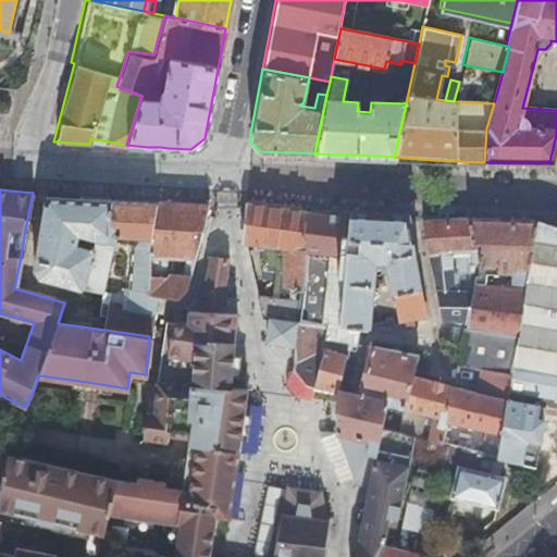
[(106,232),(110,199),(91,197),(79,197),(46,195),(32,269),(36,276),(70,286),(78,287),(78,286),(94,230),(106,232)]
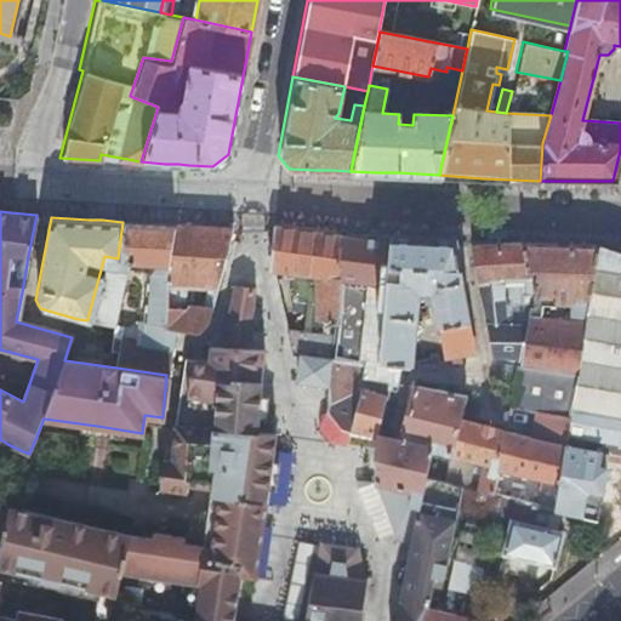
[(119,351),(117,368),(166,375),(174,330),(165,329),(176,226),(151,223),(123,222),(118,258),(104,256),(87,319),(113,322),(110,348),(119,351)]
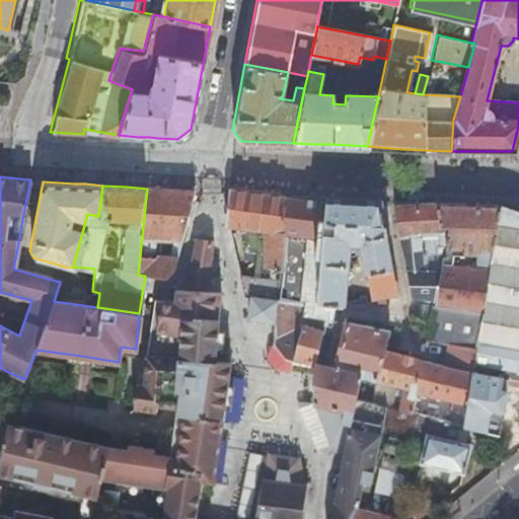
[(147,188),(147,189),(138,275),(145,276),(163,279),(168,277),(172,274),(174,273),(177,258),(156,256),(157,240),(182,241),(195,191),(180,190),(166,189),(158,189),(147,188)]
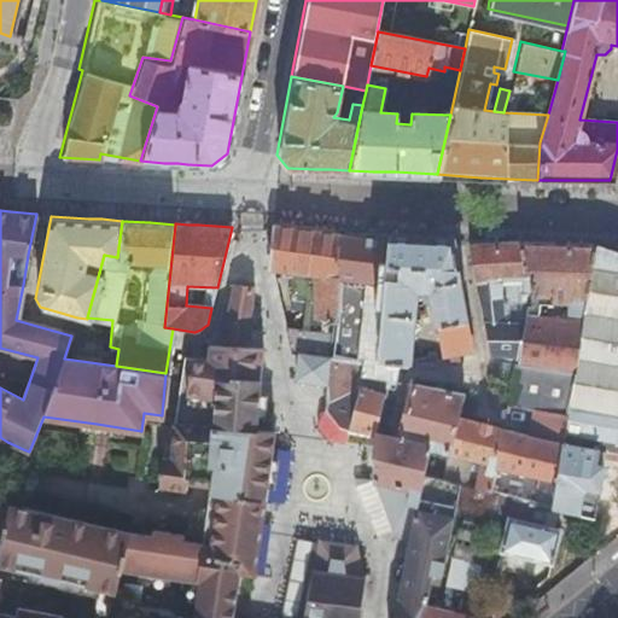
[(304,231),(275,226),(272,268),(284,269),(292,270),(291,307),(308,310),(309,301),(314,302),(314,318),(322,319),(321,330),(321,331),(336,333),(337,327),(343,235),(314,232),(304,231)]
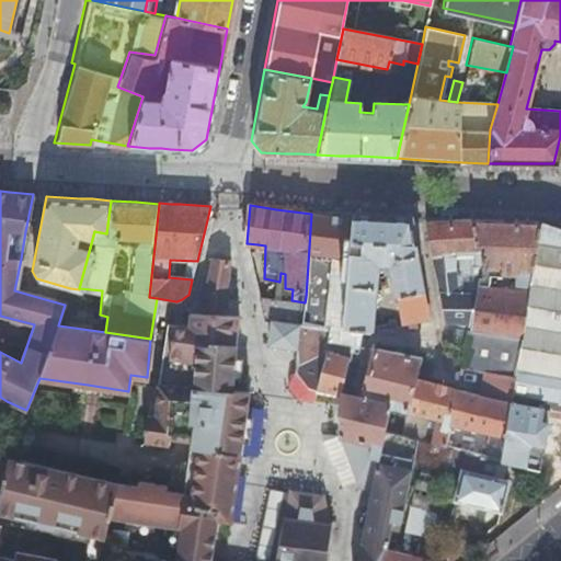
[(332,213),(311,214),(306,297),(305,302),(301,325),(327,328),(328,321),(344,324),(347,279),(341,279),(340,286),(322,284),(324,253),(350,256),(353,213),(332,213)]
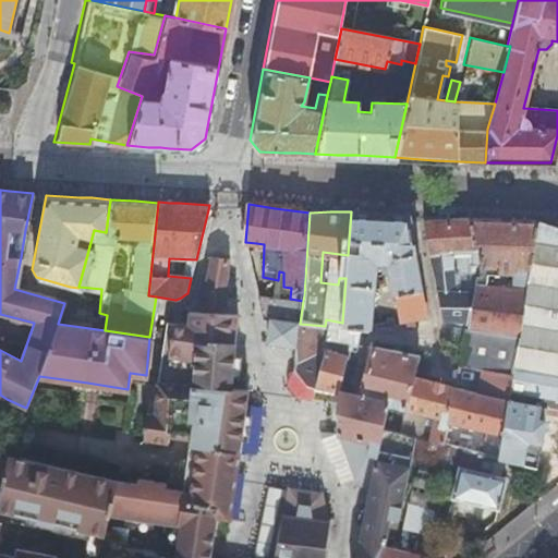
[(359,211),(351,211),(348,255),(346,278),(342,323),(341,324),(354,325),(368,326),(371,258),(377,258),(385,258),(388,273),(400,329),(421,331),(424,315),(408,215),(393,214),(381,213),(368,213),(359,211)]
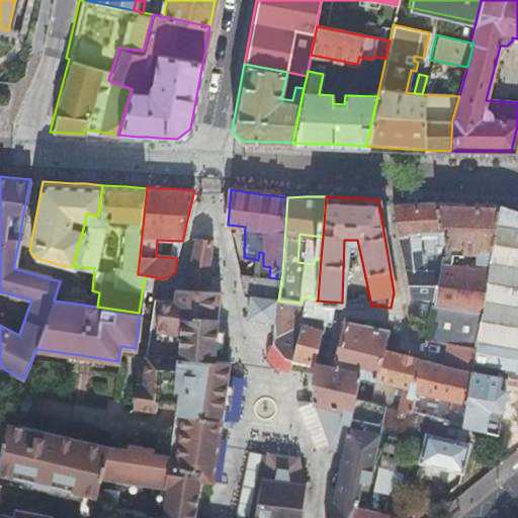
[(407,202),(392,202),(409,294),(421,295),(430,296),(429,301),(449,305),(481,310),(488,268),(455,264),(456,253),(461,254),(461,251),(475,253),(476,247),(491,249),(498,204),(469,203),(454,203),(438,203),(423,203),(407,202)]
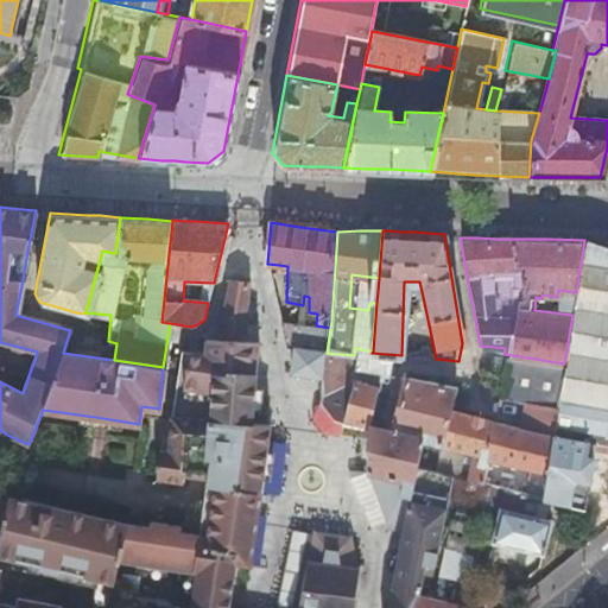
[(607,248),(584,240),(576,292),(572,315),(564,363),(557,406),(555,420),(596,428),(594,438),(602,441),(601,443),(607,443),(607,248)]
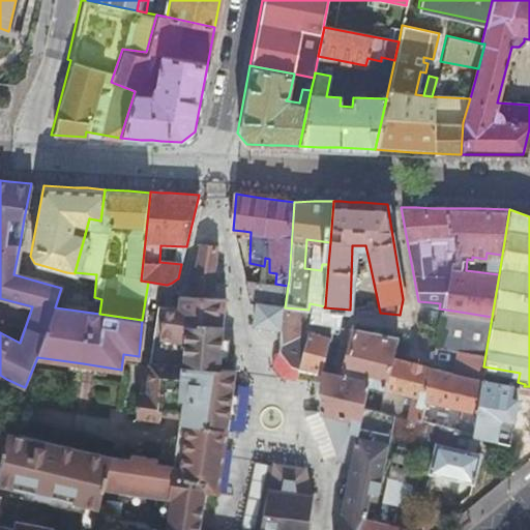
[(213,296),(213,292),(218,245),(212,245),(209,244),(200,244),(189,292),(188,294),(212,299),(213,296)]
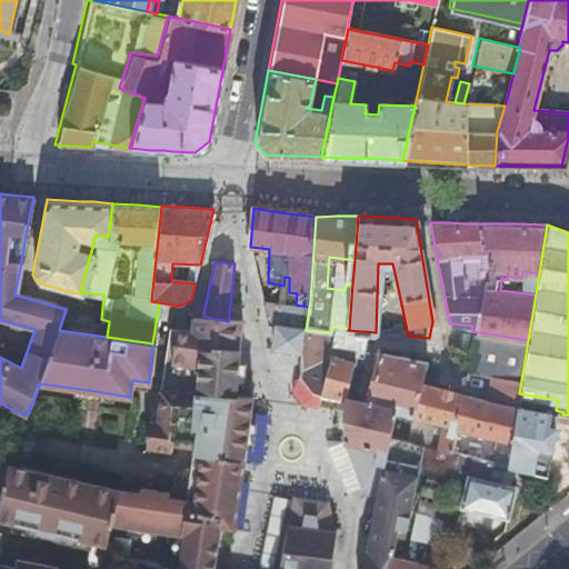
[(392,263),(385,263),(385,277),(396,278),(392,263)]
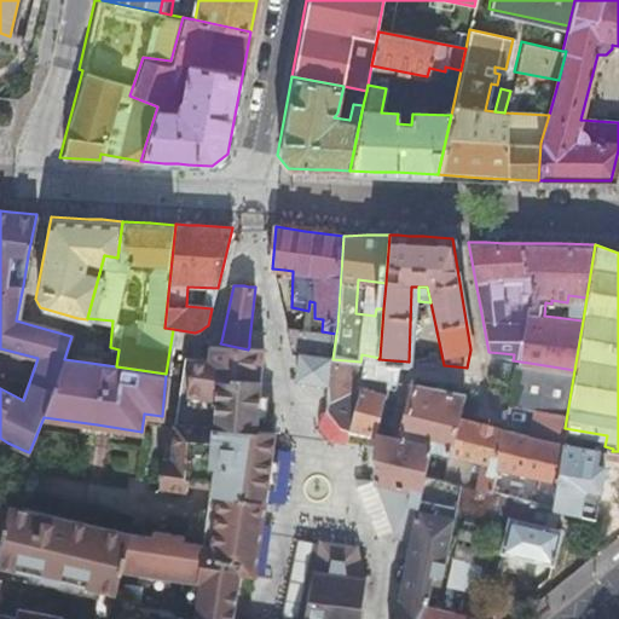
[(333,359),(336,334),(322,331),(319,331),(313,330),(312,356),(333,359)]
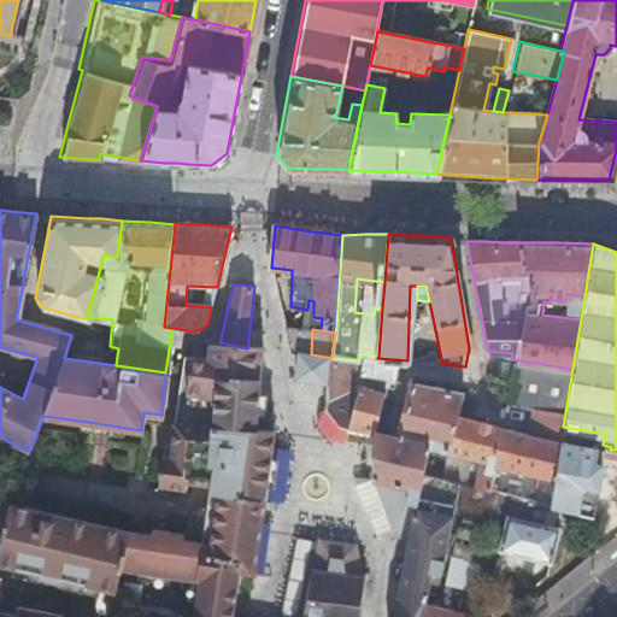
[(231,616),(238,569),(253,571),(262,516),(263,499),(274,428),(256,427),(259,377),(259,371),(262,345),(248,345),(247,348),(219,342),(219,344),(211,341),(207,359),(184,356),(174,421),(171,456),(162,456),(159,483),(186,487),(187,480),(211,483),(210,491),(207,509),(203,541),(182,538),(183,533),(153,528),(152,534),(130,530),(10,503),(7,509),(0,506),(0,562),(116,589),(121,566),(199,579),(193,616),(231,616)]
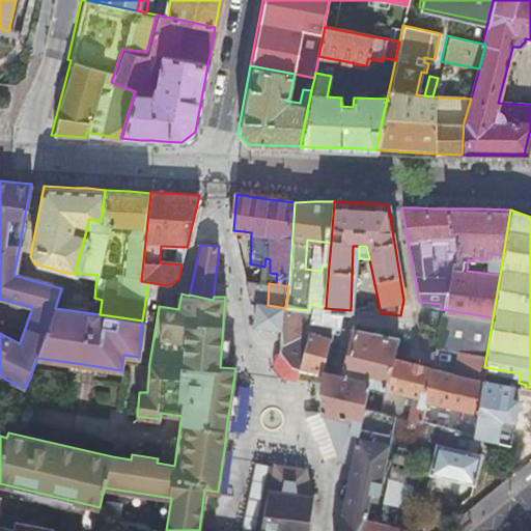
[(441,304),(431,303),(426,324),(437,325),(440,309),(441,304)]
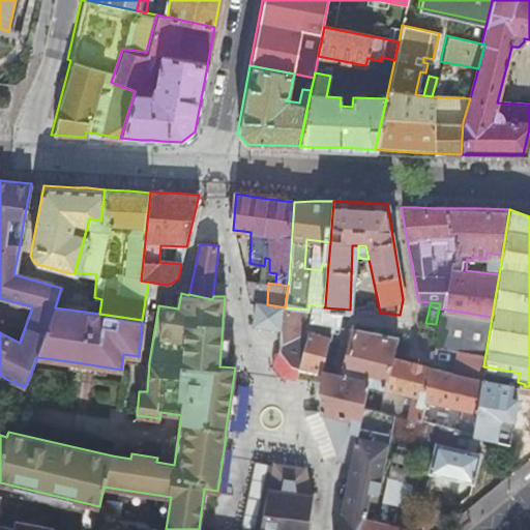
[(267,304),(258,303),(255,324),(283,327),(285,307),(267,304)]
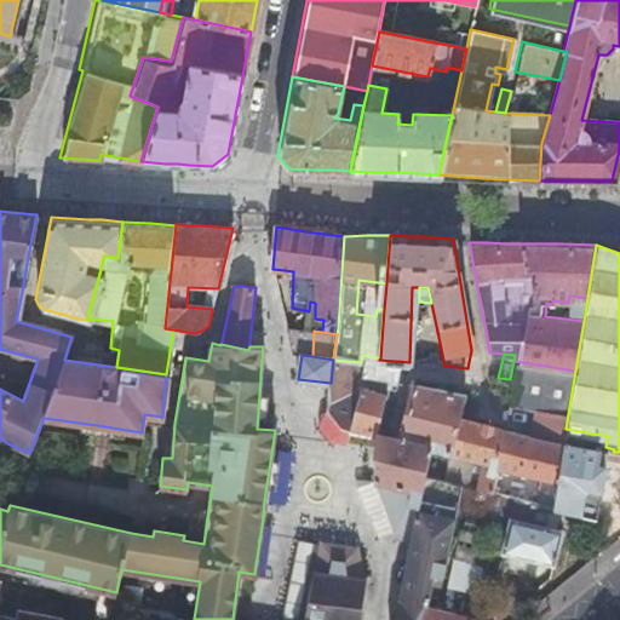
[(361,362),(333,360),(331,383),(328,411),(340,426),(375,435),(378,435),(394,361),(379,360),(380,359),(362,355),(361,362)]
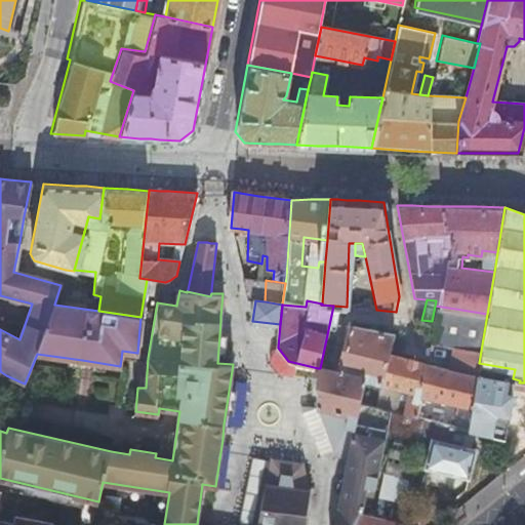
[(432,322),(435,322),(453,325),(455,309),(435,306),(432,321),(432,322)]
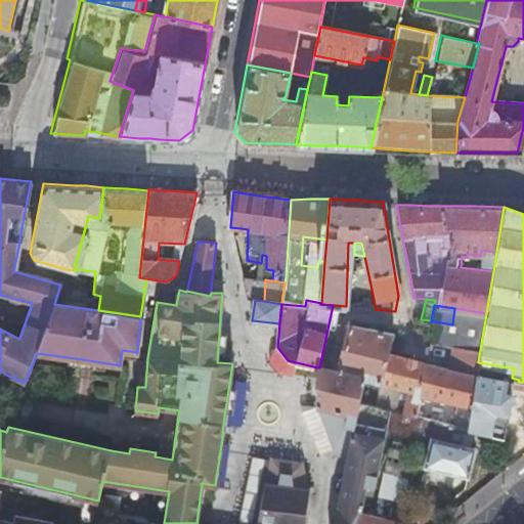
[(431,342),(453,345),(480,350),(486,313),(454,308),(452,324),(434,321),(432,334),(431,342)]
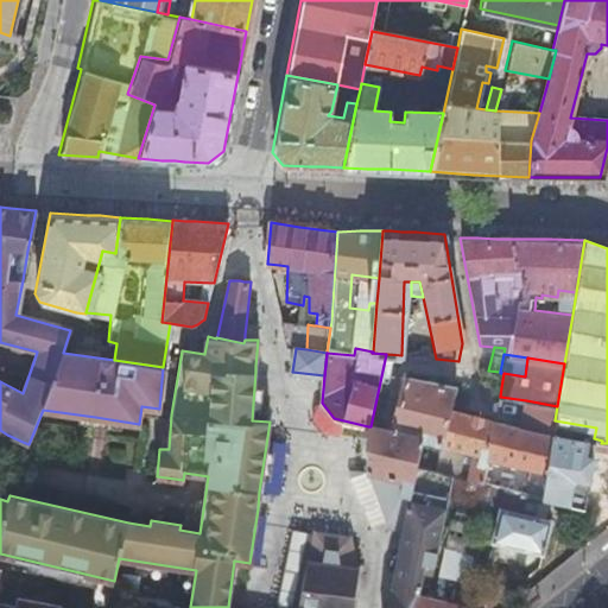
[(371,426),(368,426),(368,470),(385,519),(384,523),(384,527),(401,530),(411,464),(416,439),(442,445),(450,409),(455,385),(404,378),(391,431),(371,426)]
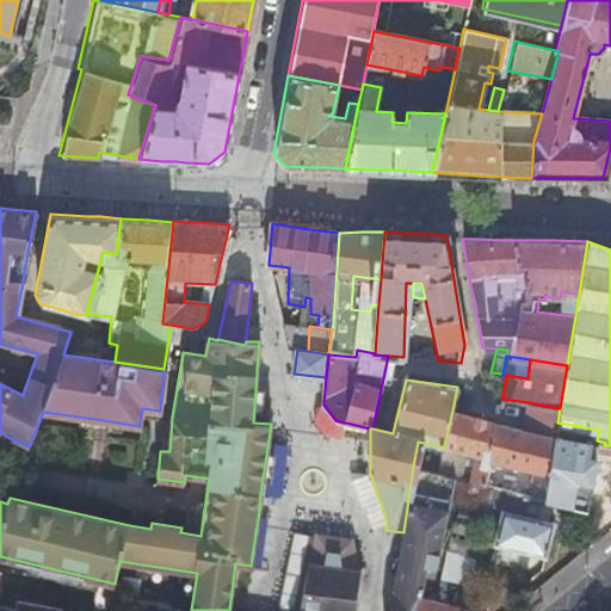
[(524,427),(498,423),(489,457),(511,463),(504,489),(528,494),(529,495),(537,469),(550,471),(556,434),(557,423),(560,408),(529,402),(524,427)]
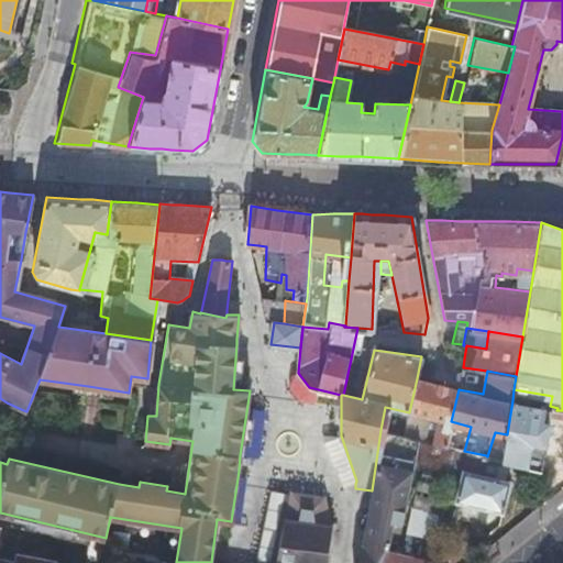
[(435,383),(417,378),(409,412),(428,417),(437,419),(432,442),(446,445),(451,421),(459,389),(435,383)]
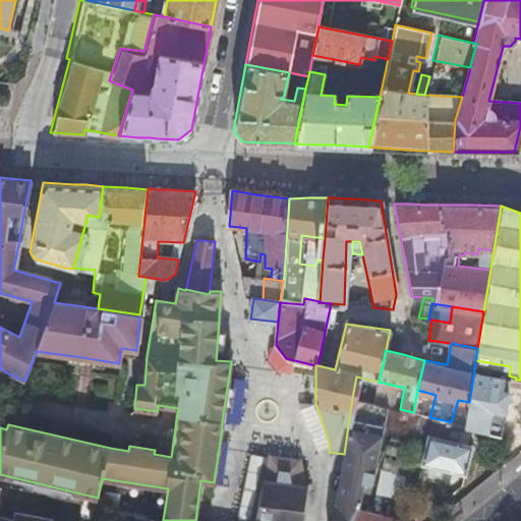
[(511,366),(475,360),(474,370),(509,378),(509,375),(511,366)]
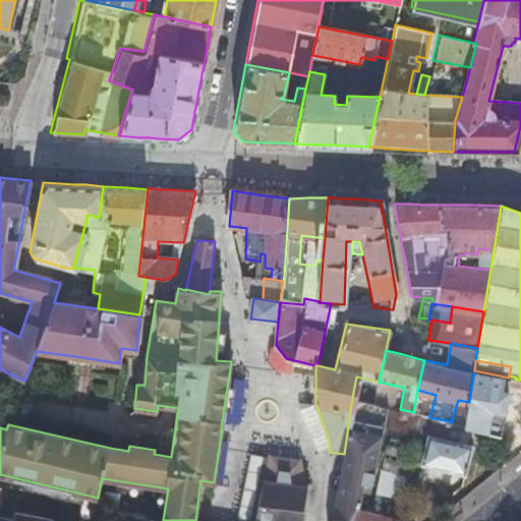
[(469,402),(468,404),(503,410),(509,378),(474,370),(469,402)]
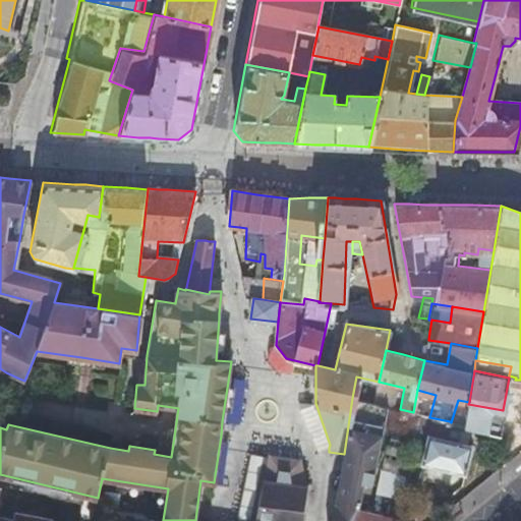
[(356,377),(352,398),(373,403),(379,382),(356,377)]
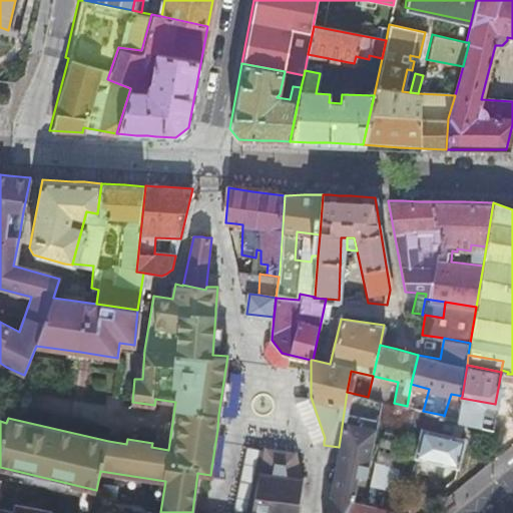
[(390,380),(373,376),(368,397),(382,401),(386,401),(390,380)]
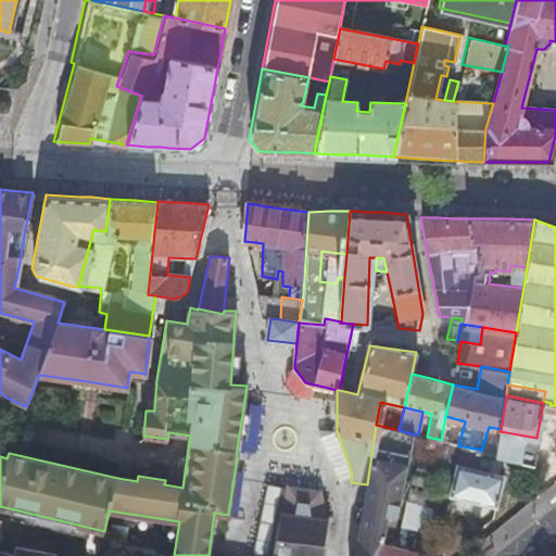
[(376,425),(367,484),(366,491),(361,521),(357,535),(353,555),(376,555),(379,541),(383,518),(395,520),(396,515),(399,515),(414,434),(399,430),(376,425)]
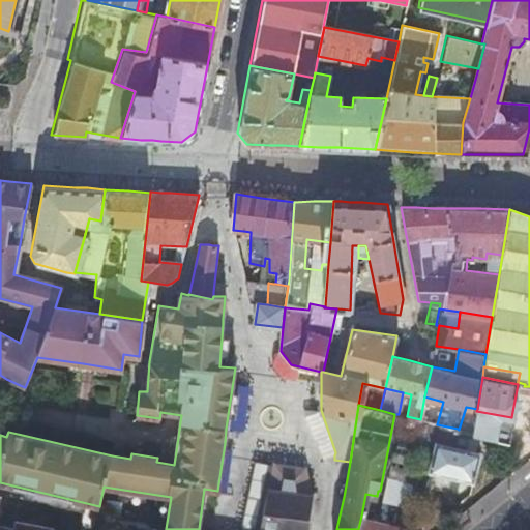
[(420,419),(407,416),(400,415),(383,497),(409,503),(422,442),(427,421),(420,419)]
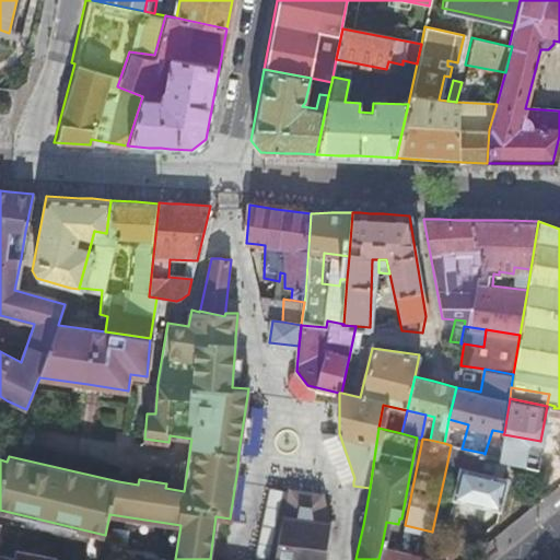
[(483,453),(462,448),(451,445),(446,467),(459,470),(454,497),(500,508),(508,477),(479,470),(483,453)]
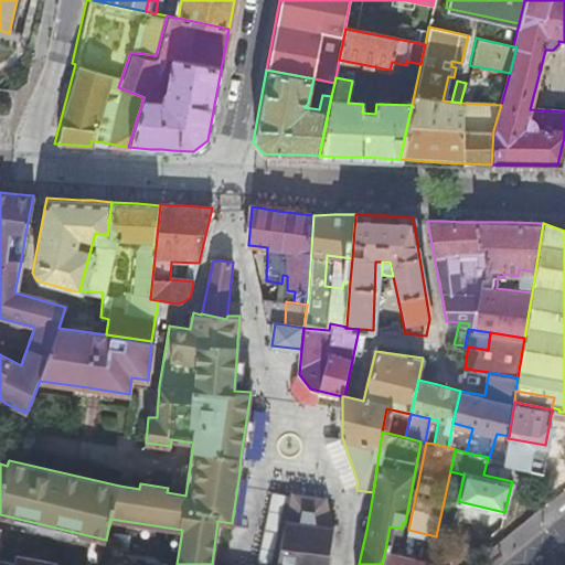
[(285,522),(277,564),(327,564),(334,524),(331,524),(324,497),(291,491),(285,522)]
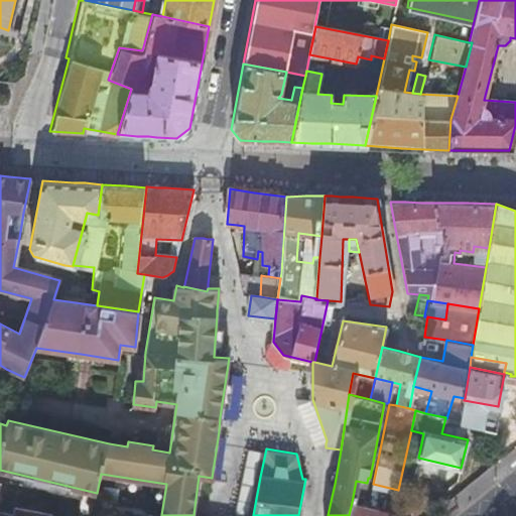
[(352,502),(349,515),(391,515),(396,496),(385,493),(382,509),(363,505),(352,502)]
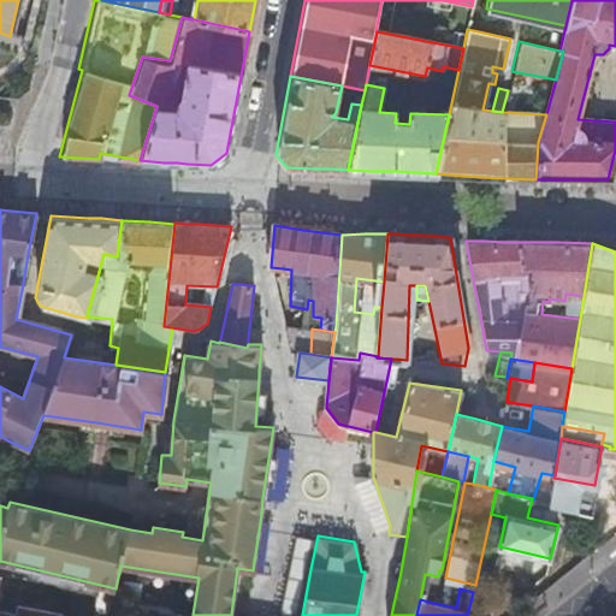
[(9,615),(57,615),(58,614),(17,605),(16,614),(10,612),(9,615)]
